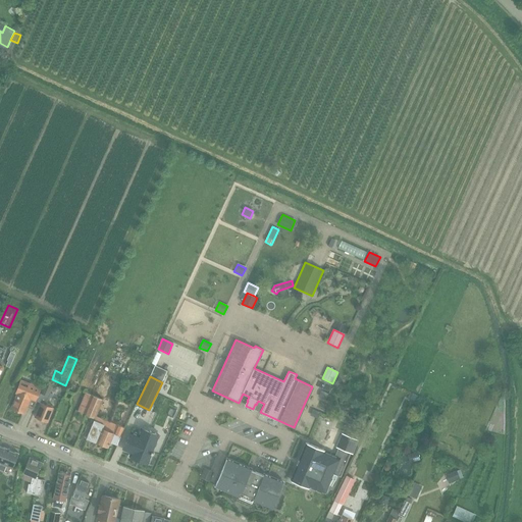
[(21,380),(16,393),(17,394),(11,408),(23,413),(30,399),(34,401),(40,388),(21,380)]
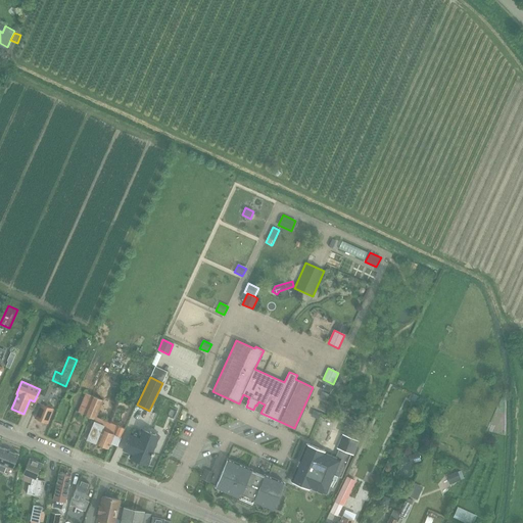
[(40,403),(35,418),(47,423),(53,409),(46,406),(49,397),(53,386),(45,382),(37,402),(40,403)]
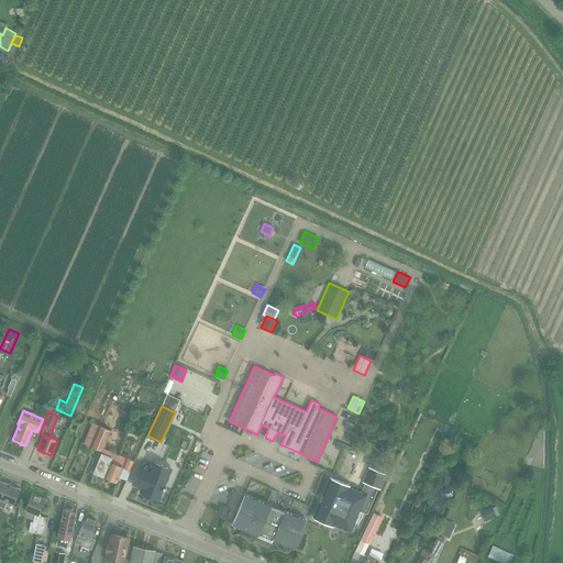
[(102,451),(111,431),(99,426),(90,445),(102,451)]
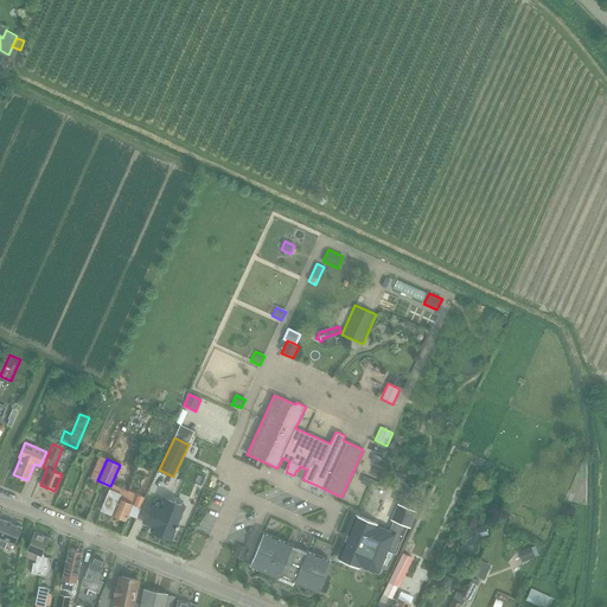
[(101,510),(126,521),(133,504),(122,499),(123,494),(109,489),(101,510)]
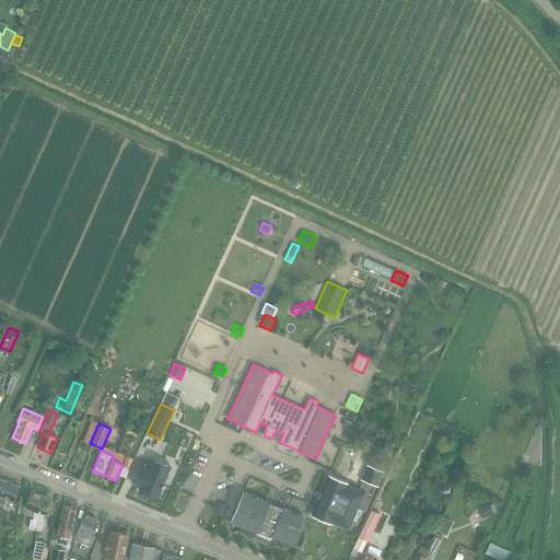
[(171,466),(152,459),(149,467),(140,464),(132,481),(141,486),(140,489),(158,497),(162,486),(163,487),(164,485),(163,483),(171,466)]
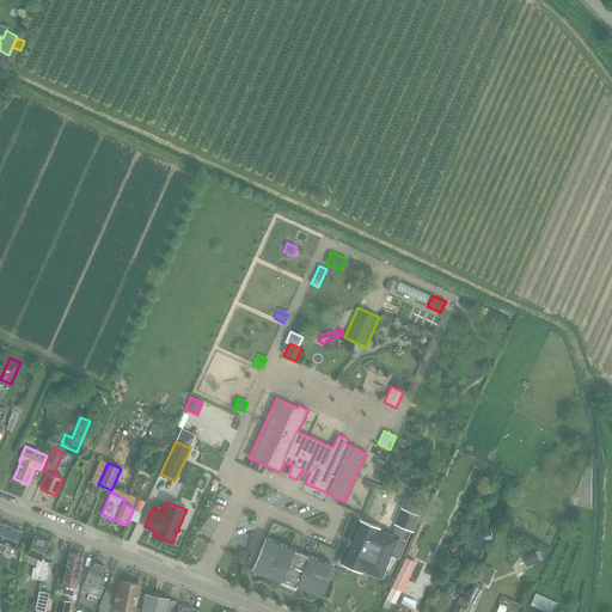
[(412,532),(418,515),(402,508),(395,525),(397,525),(392,536),(379,530),(380,527),(360,519),(341,564),(361,573),(362,569),(381,577),(387,561),(393,563),(396,557),(399,560),(410,531),(412,532)]
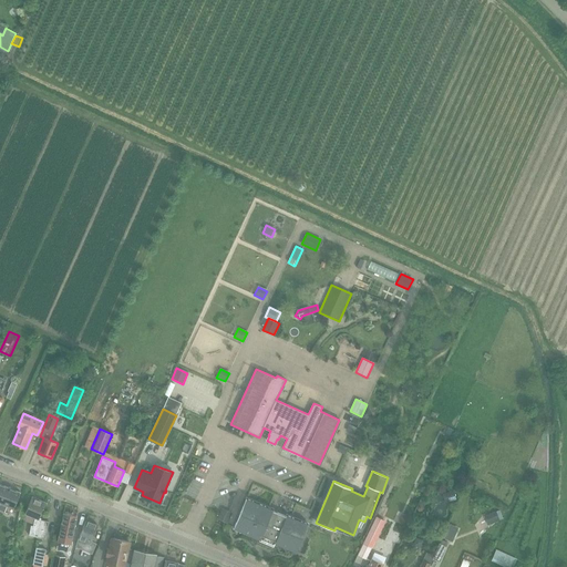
[(13,509),(20,492),(0,484),(0,509),(4,512),(7,506),(13,509)]
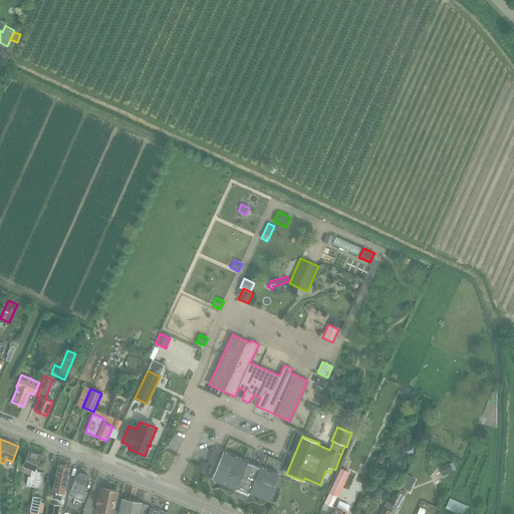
[(29,451),(23,465),(25,466),(23,470),(31,473),(30,477),(27,476),(26,483),(26,485),(40,487),(43,473),(36,471),(36,470),(35,469),(41,456),(29,451)]
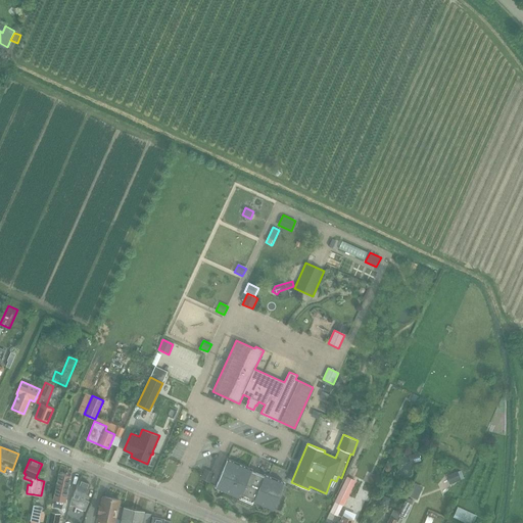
[(227,460),(216,487),(239,497),(239,498),(252,505),(253,501),(273,509),(283,483),(264,475),(264,476),(250,471),(251,470),(227,460)]
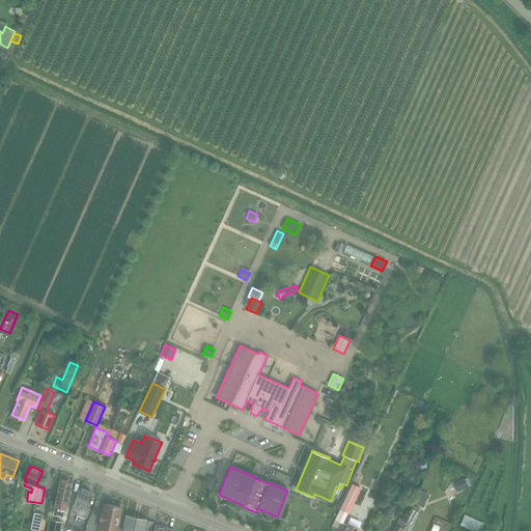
[(59,481),(54,507),(53,511),(63,513),(66,509),(72,483),(59,481)]
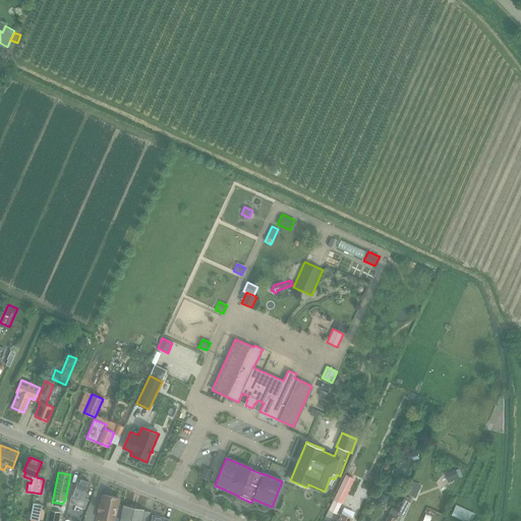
[(334,499),(342,503),(353,479),(346,475),(334,499)]
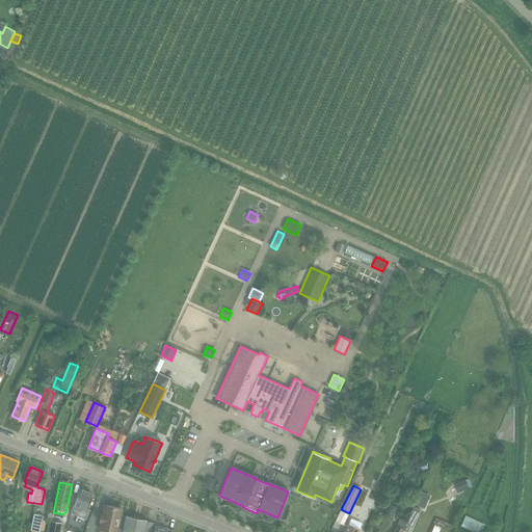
[(48,486),(47,498),(55,499),(56,487),(48,486)]
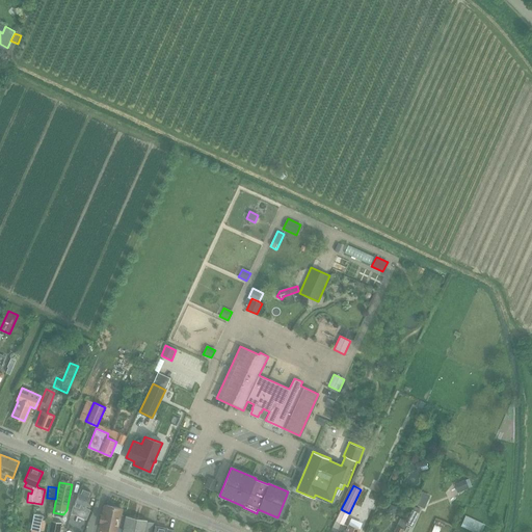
[(89,511),(85,509),(91,493),(80,488),(73,504),(71,513),(86,520),(89,511)]
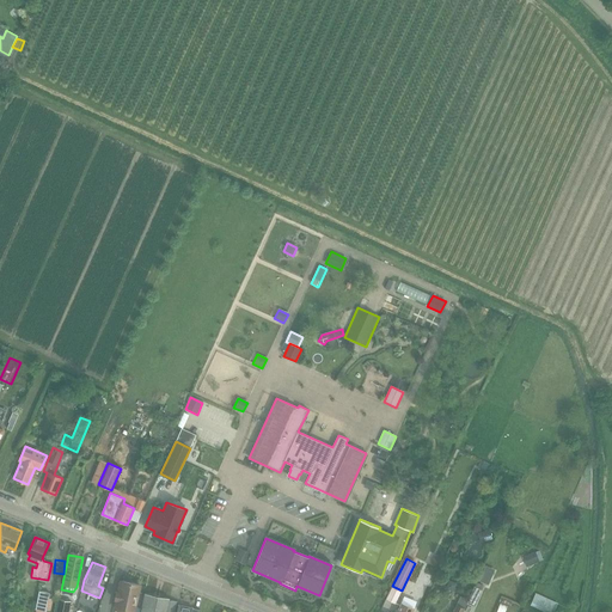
[(427,568),(420,589),(434,594),(441,573),(427,568)]
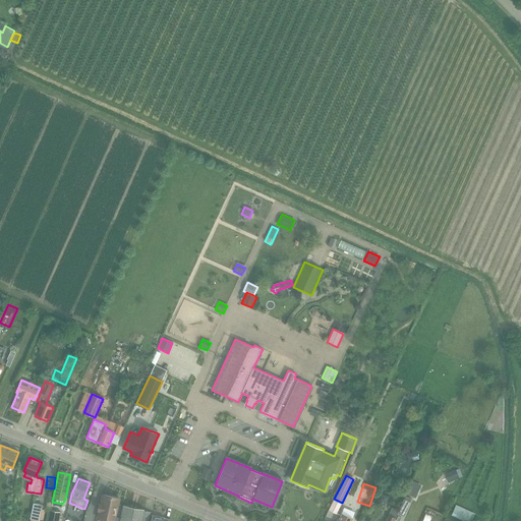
[(113,520),(118,498),(103,495),(101,504),(99,504),(98,511),(100,511),(98,518),(99,519),(98,520),(113,520)]
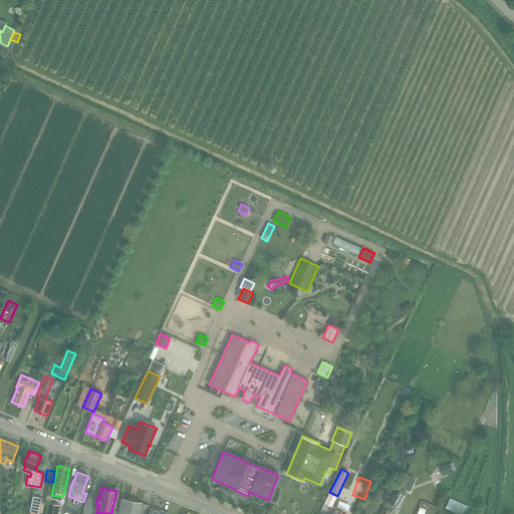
[(399,493),(393,506),(399,509),(404,495),(399,493)]
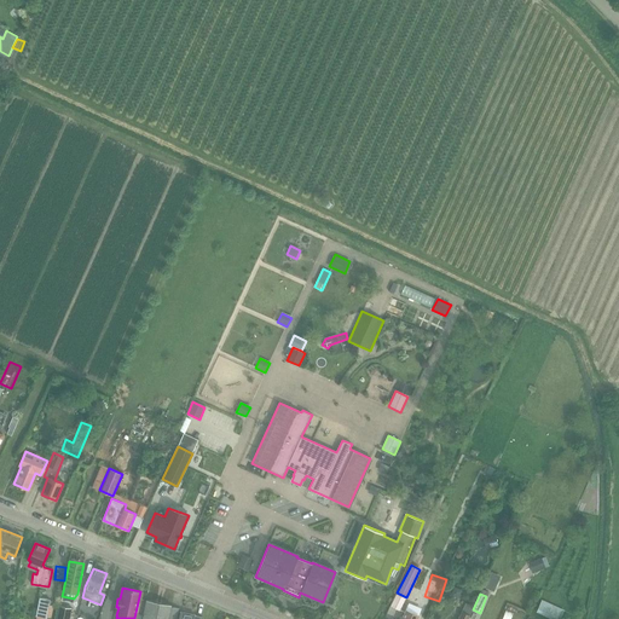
[(370,615),(377,618),(382,618),(392,602),(380,596),(370,615)]
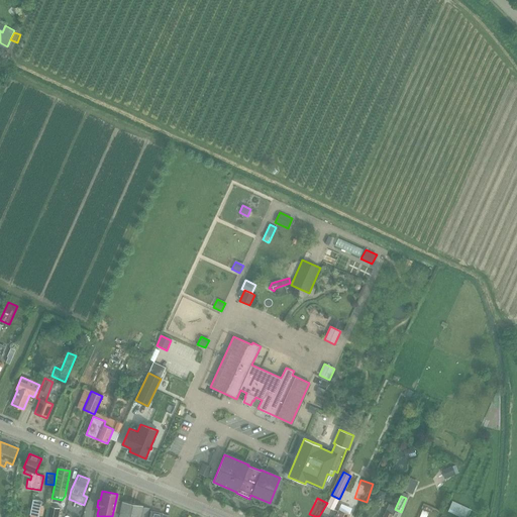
[(32,499),(29,515),(38,516),(41,501),(32,499)]
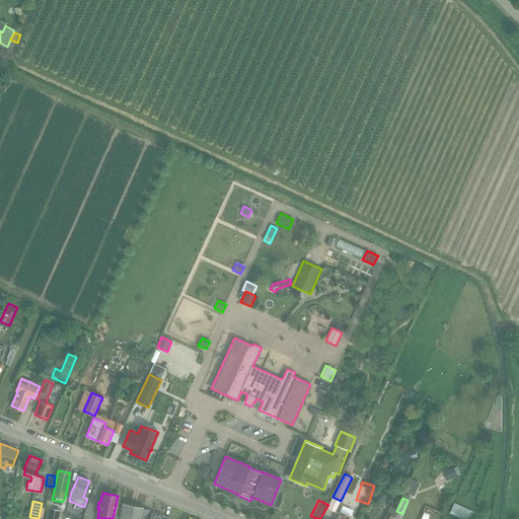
[(147,518),(150,510),(144,509),(144,508),(123,503),(119,518),(147,518)]
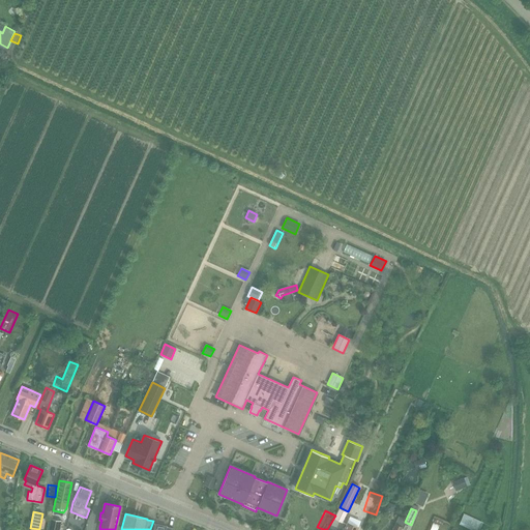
[(58,529),(60,522),(51,521),(49,529),(58,529)]
